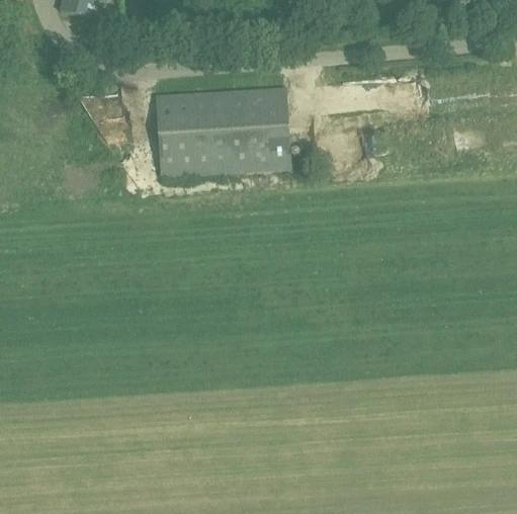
[(61,0),(59,10),(99,20),(104,0),(61,0)]
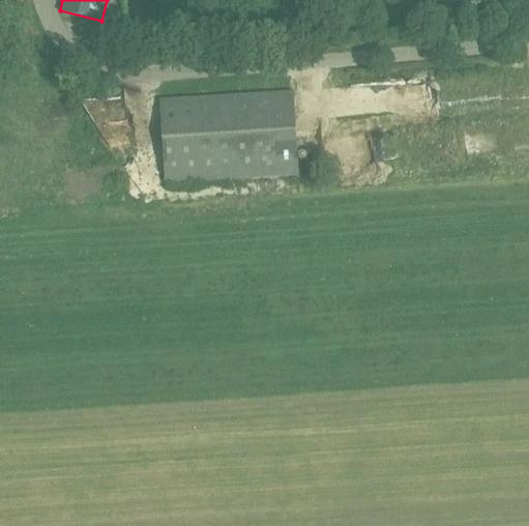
[(124,0),(124,2),(124,8),(125,16),(127,22),(133,28),(138,33),(144,38),(152,40),(160,42),(172,41),(180,37),(186,31),(192,24),(196,16),(198,5),(197,0),(124,0)]
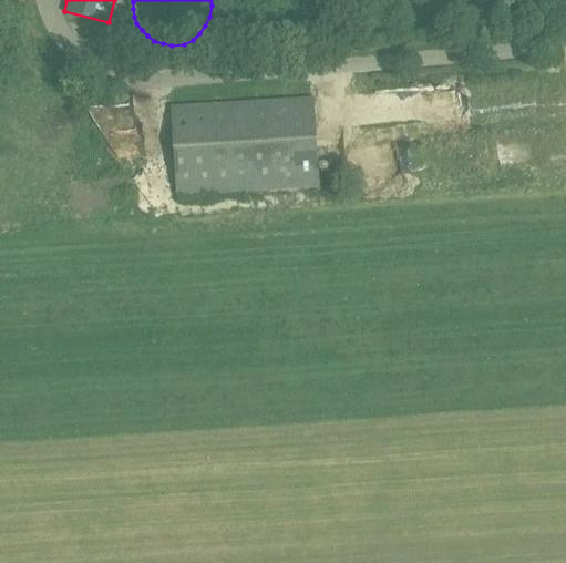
[(171,104),(176,194),(319,185),(314,96),(171,104)]
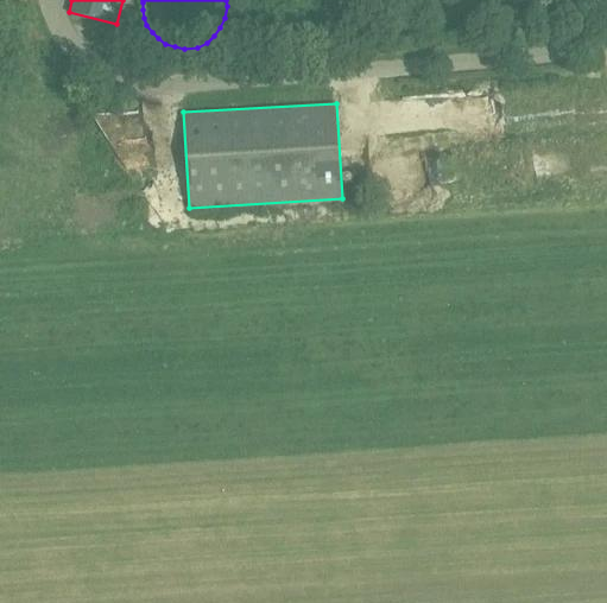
[(404,143),(404,132),(377,132),(377,143),(404,143)]
